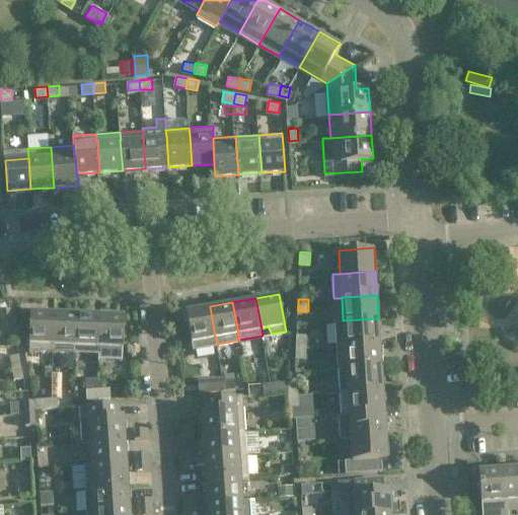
[(187,310),(194,349),(217,344),(216,337),(215,337),(210,306),(187,310)]
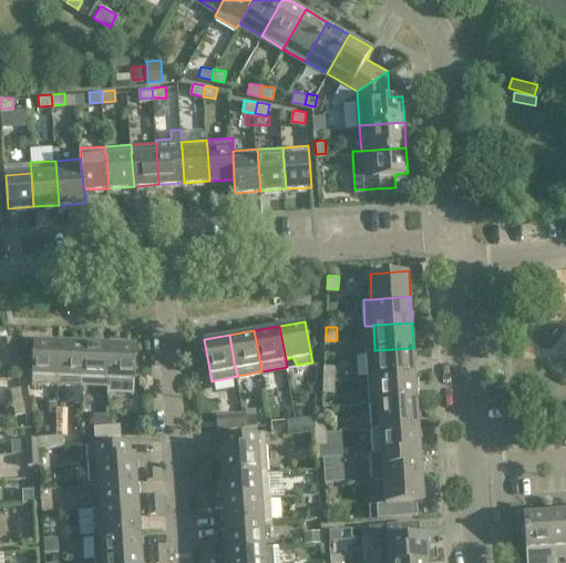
[(14,348),(12,336),(1,338),(3,350),(14,348)]
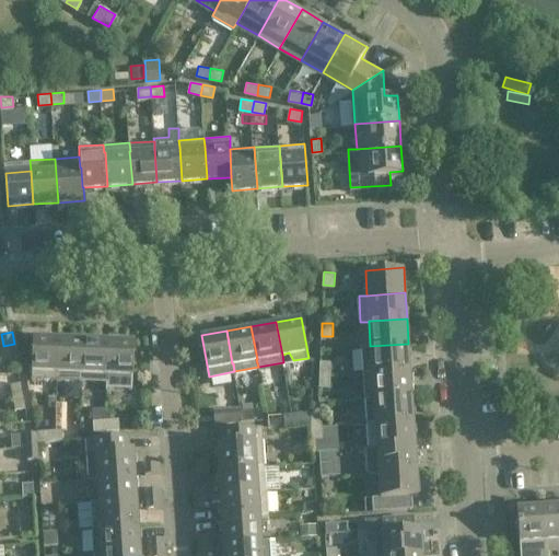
[(34,336),(32,378),(58,379),(59,337),(34,336)]
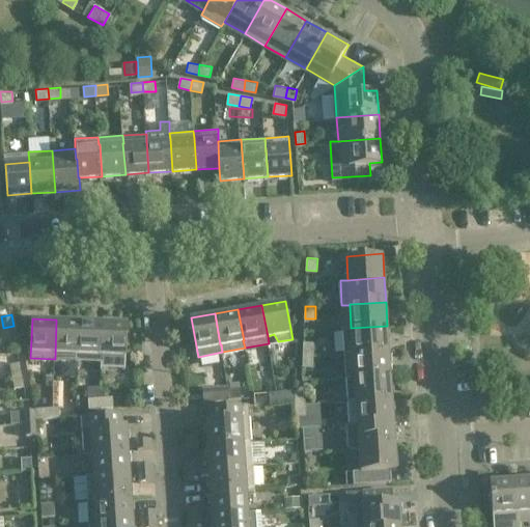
[(79,359),(80,321),(56,320),(55,359),(79,359)]
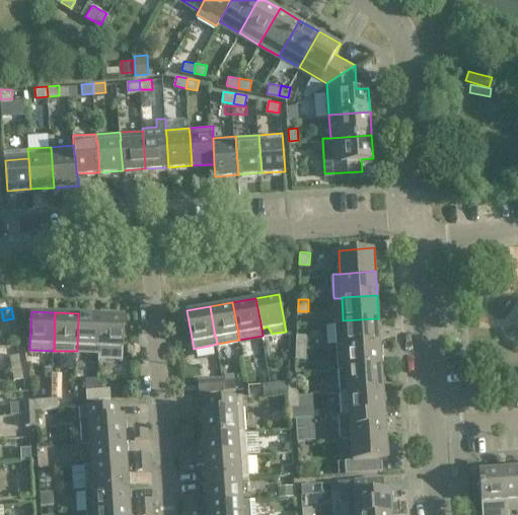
[(99,360),(100,357),(101,313),(78,313),(77,351),(91,352),(91,359),(99,360)]
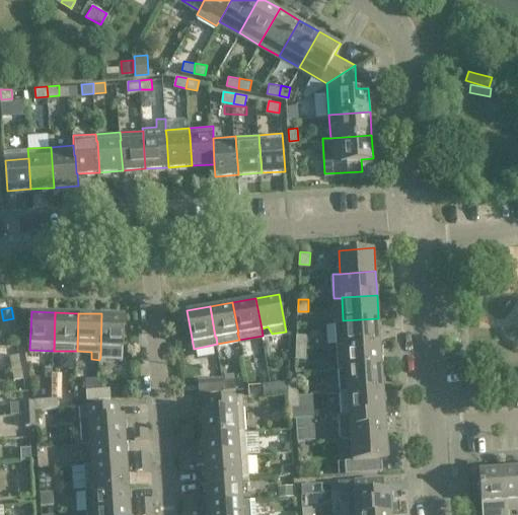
[(123,358),(125,314),(101,313),(100,357),(123,358)]
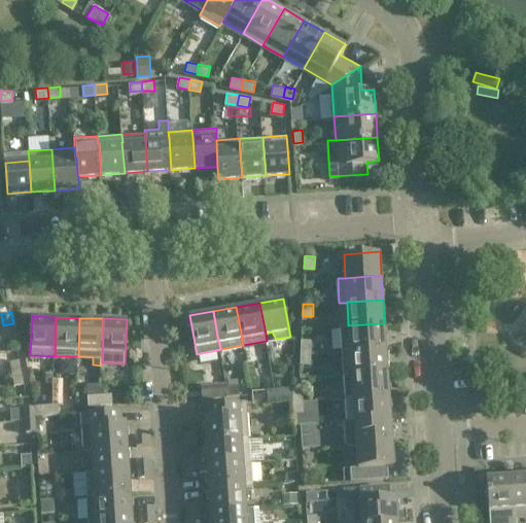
[(3,325),(5,338),(15,336),(13,323),(3,325)]
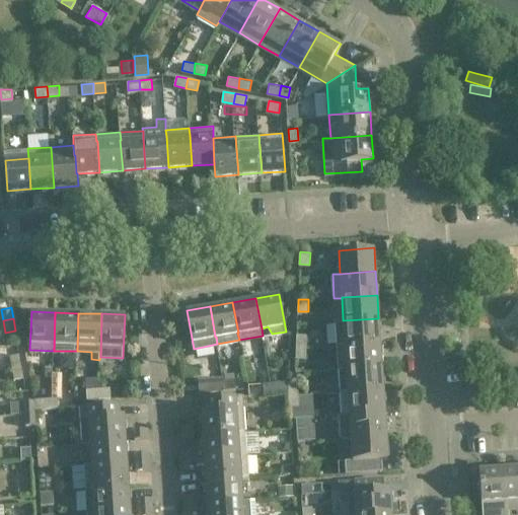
[(343,319),(336,320),(337,344),(380,341),(378,318),(343,320),(343,319)]
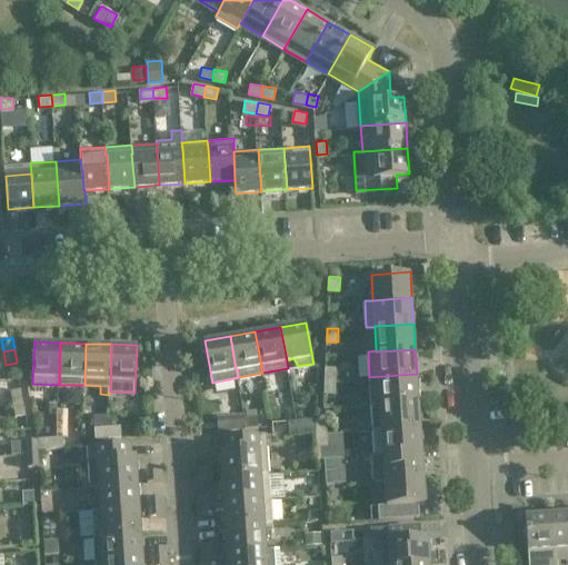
[(337,367),(326,367),(326,379),(337,380),(337,367)]
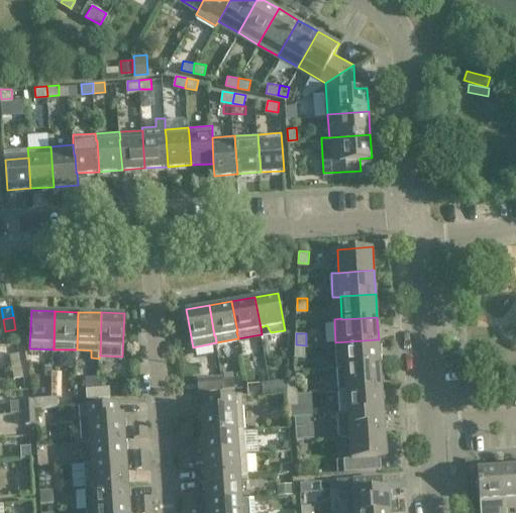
[(337,365),(380,363),(379,339),(335,342),(337,365)]
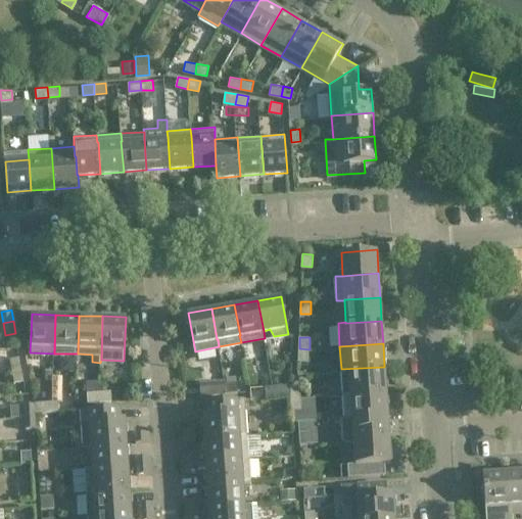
[(299,361),(310,361),(310,349),(299,348),(299,361)]
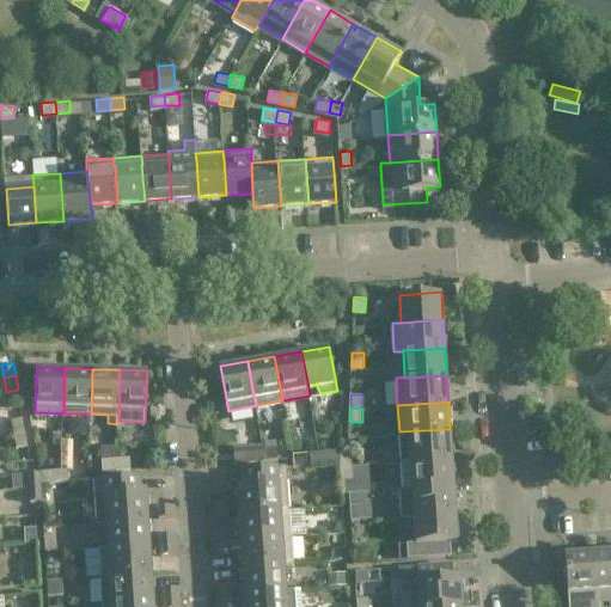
[(23,416),(11,418),(13,431),(25,430),(23,416)]
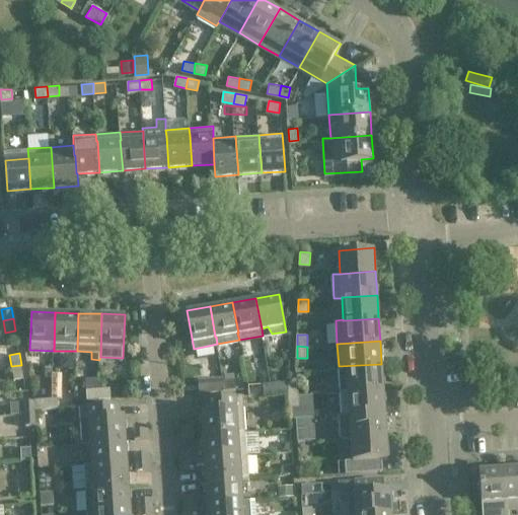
[(339,366),(339,367),(341,390),(383,387),(381,364),(339,366)]
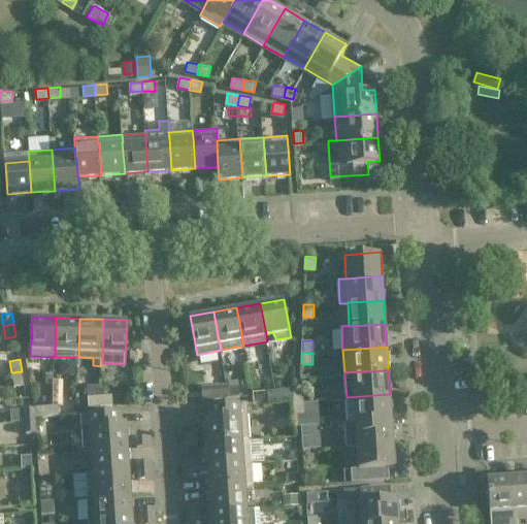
[(14,385),(24,383),(22,371),(11,372),(14,385)]
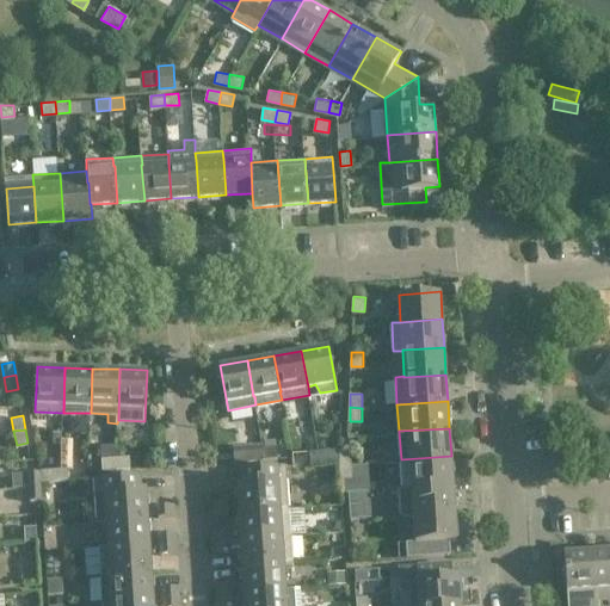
[(264,457),(263,446),(263,443),(234,445),(235,459),(264,457)]
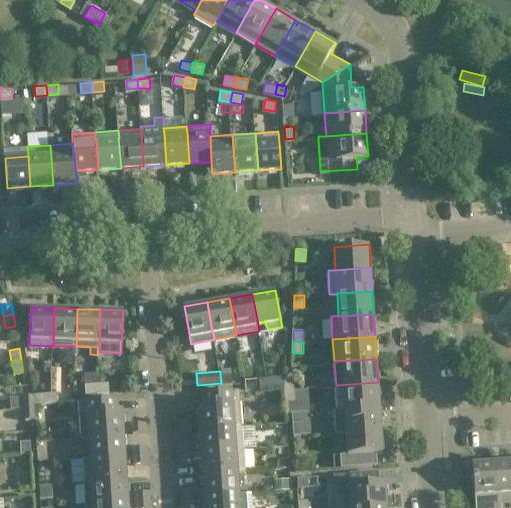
[(221,383),(232,382),(232,373),(220,374),(221,383)]
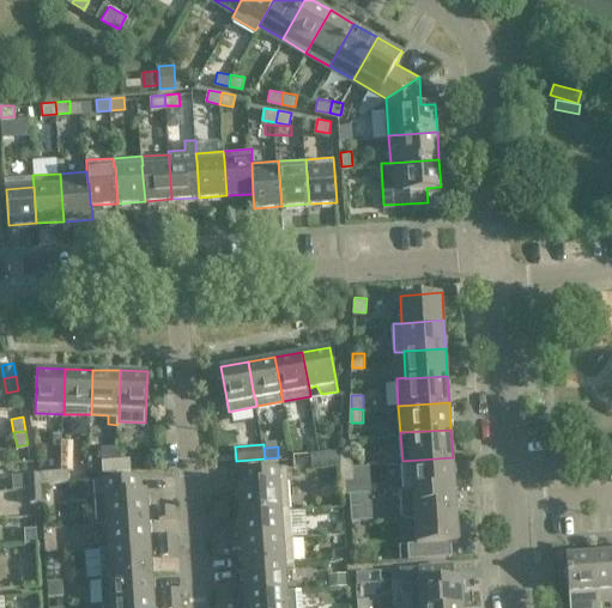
[(341,449),(325,450),(326,462),(343,461),(341,449)]
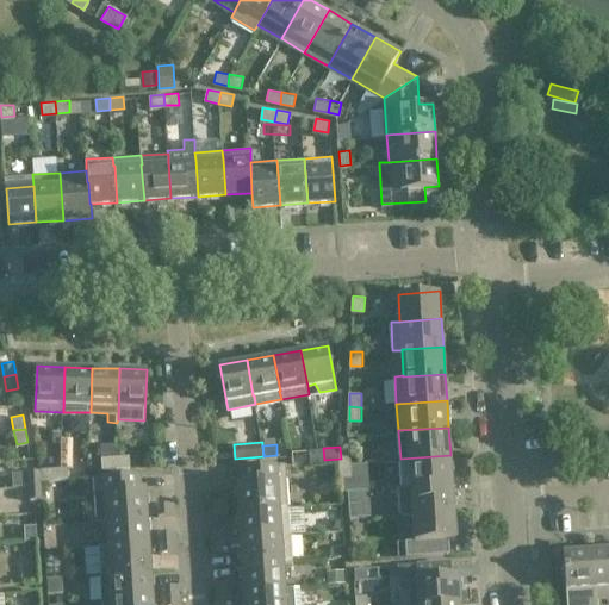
[(353,461),(352,447),(340,447),(341,459),(341,461),(353,461)]
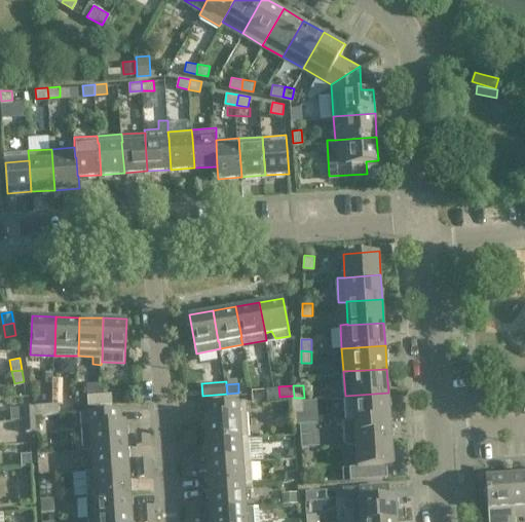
[(269,397),(279,397),(278,386),(268,387),(269,397)]
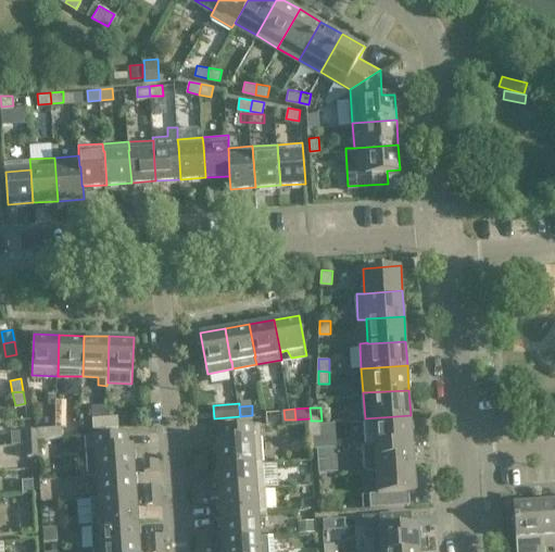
[(118,425),(118,414),(105,415),(106,426),(118,425)]
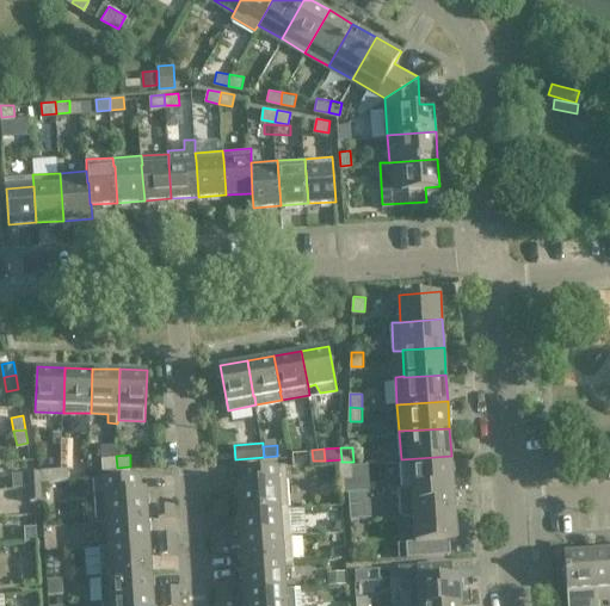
[(61,456),(61,465),(71,465),(71,456),(61,456)]
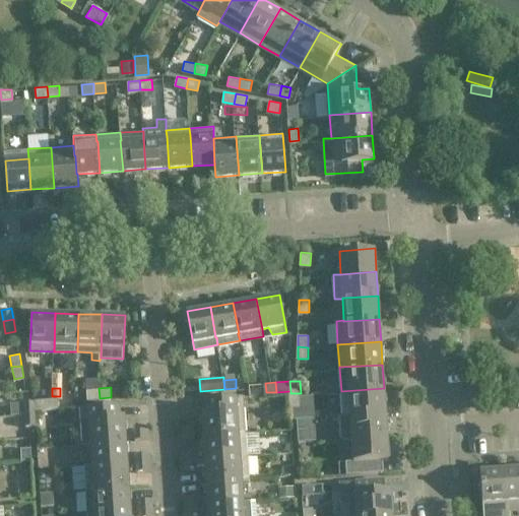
[(86,389),(87,399),(100,398),(99,388),(86,389)]
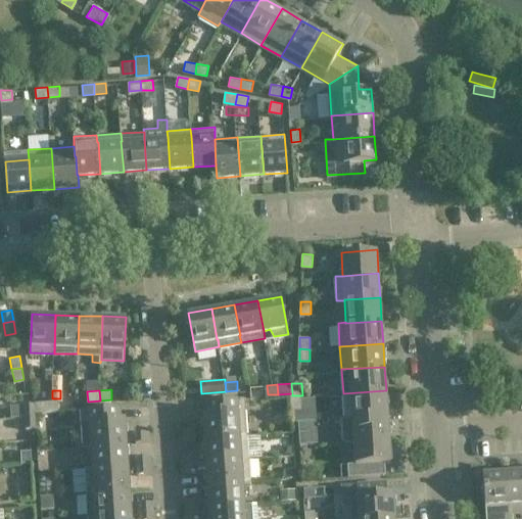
[(343,393),(344,415),(388,412),(386,390),(343,393)]
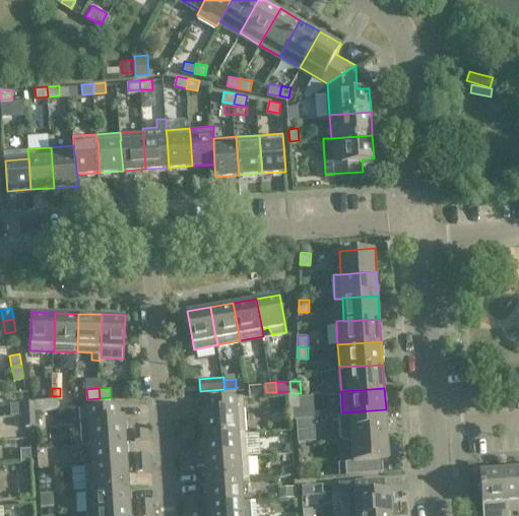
[(290,405),(301,405),(301,393),(290,393),(290,405)]
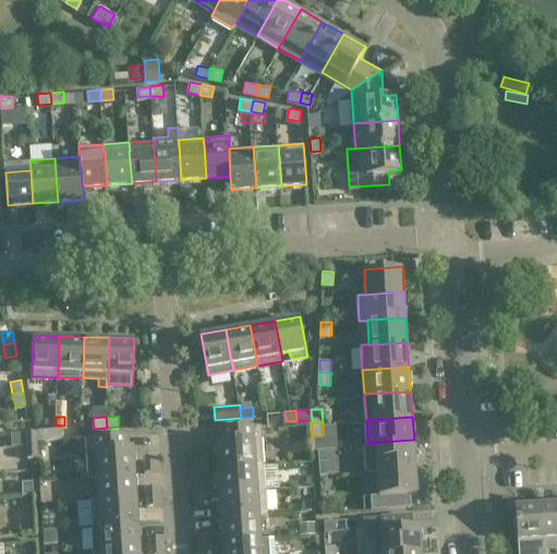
[(218,466),(265,462),(262,423),(221,425),(222,440),(216,440),(218,466)]
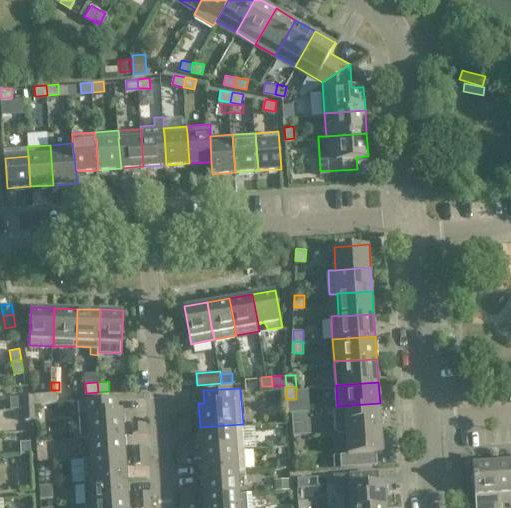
[(57,391),(46,392),(46,402),(58,401),(57,391)]
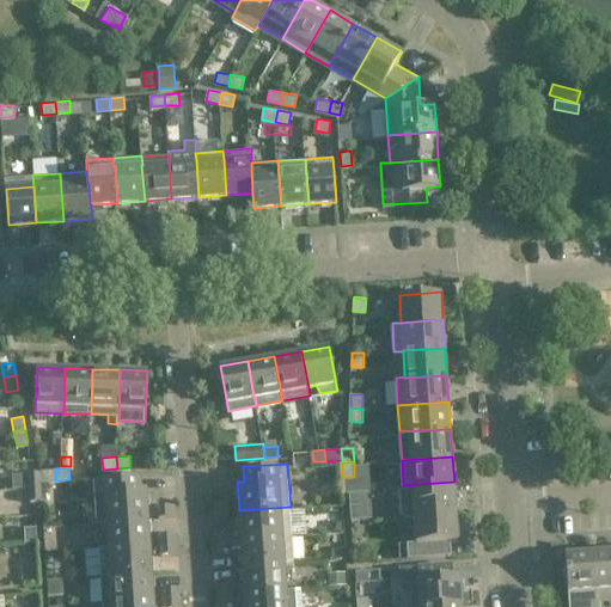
[(41,470),(42,482),(55,480),(55,468),(41,470)]
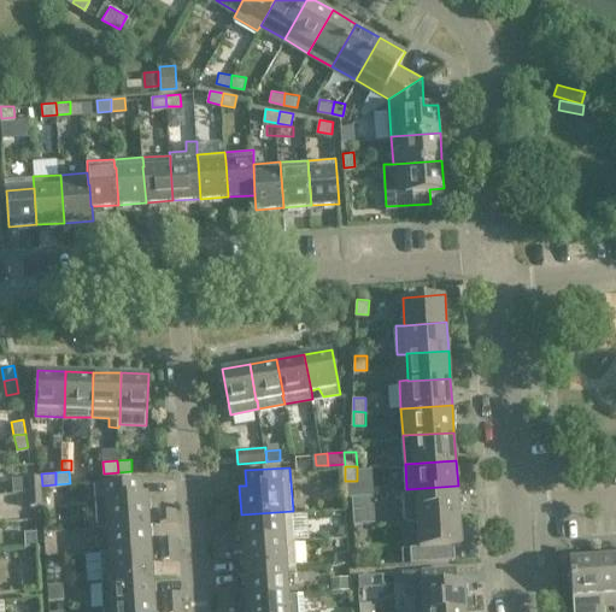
[(29,475),(30,488),(42,488),(42,486),(41,474),(29,475)]
